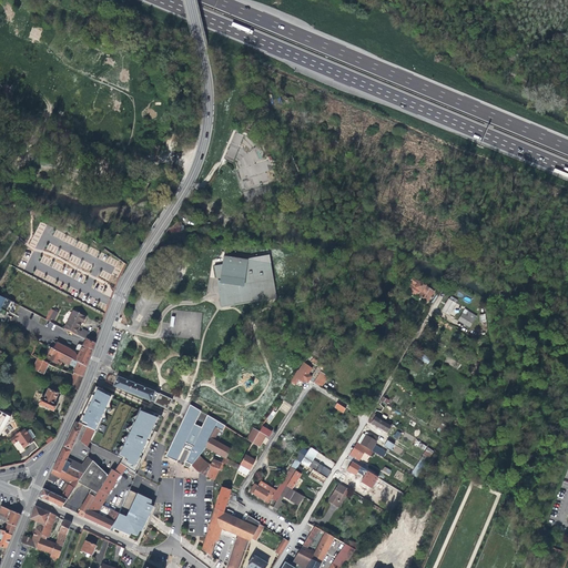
[(265,143),(269,150),(272,156),(276,154),(273,149),(270,141),(265,143)]
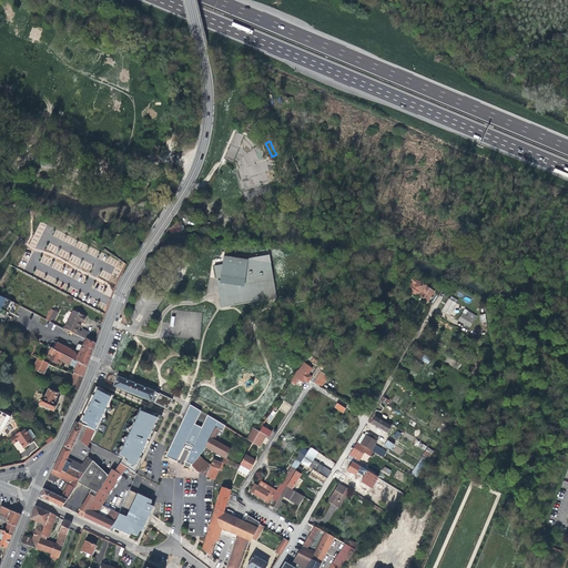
[(140,205),(140,209),(135,209),(130,209),(130,210),(124,209),(124,214),(129,214),(135,214),(135,217),(143,219),(143,214),(151,216),(153,212),(154,209),(145,204),(145,206),(140,205)]
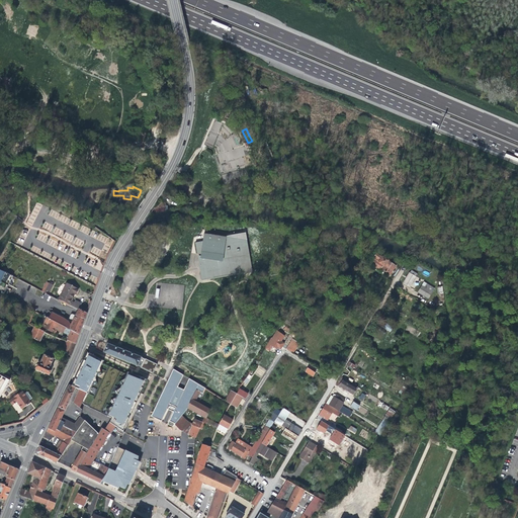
[(158,202),(150,214),(164,211),(166,211),(165,205),(166,205),(165,201),(158,202)]
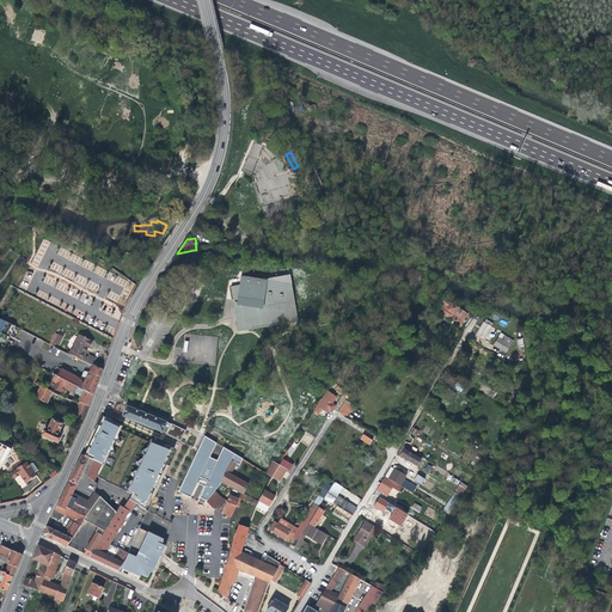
[(245,314),(245,318),(237,319),(238,330),(276,323),(276,324),(298,320),(293,287),(288,286),(288,282),(268,280),(240,275),(239,285),(231,286),(233,299),(237,300),(240,300),(240,303),(239,313),(245,314)]
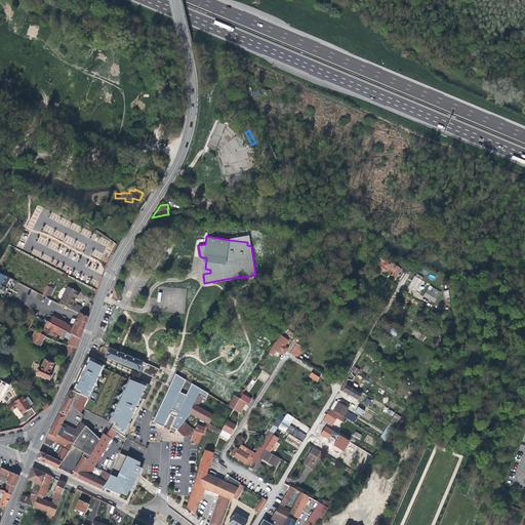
[(380,261),(376,268),(396,279),(398,275),(402,269),(381,256),(379,260),(380,261)]
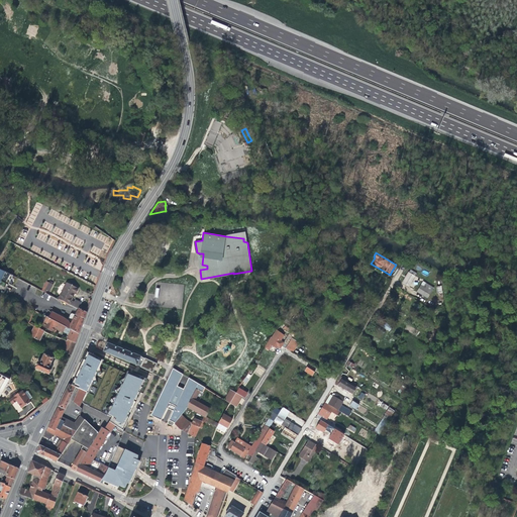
[(0,269),(0,293),(3,295),(10,282),(12,277),(13,276),(0,269)]
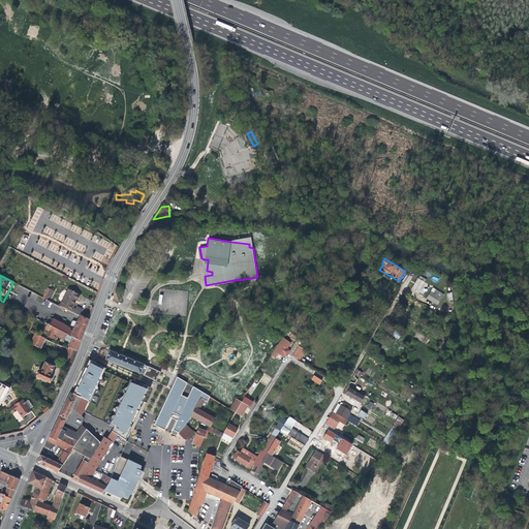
[(411,289),(418,293),(425,283),(417,278),(411,289)]
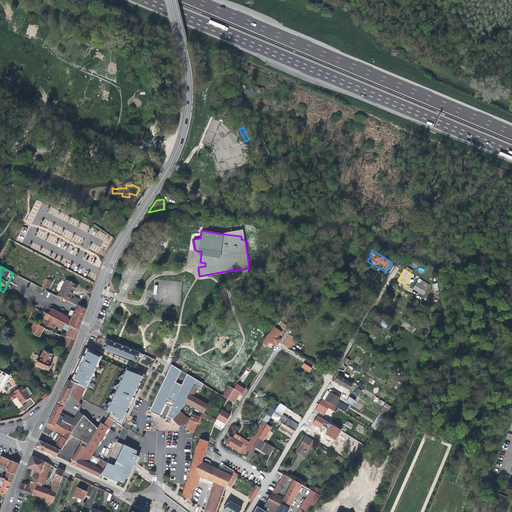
[(20,278),(12,274),(10,279),(18,283),(20,278)]
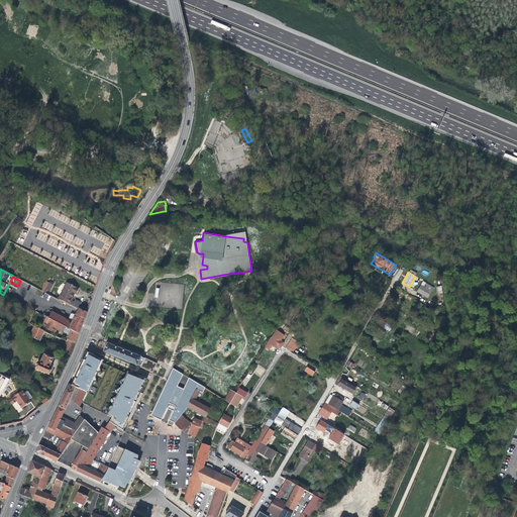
[(46,281),(41,290),(48,293),(53,284),(46,281)]
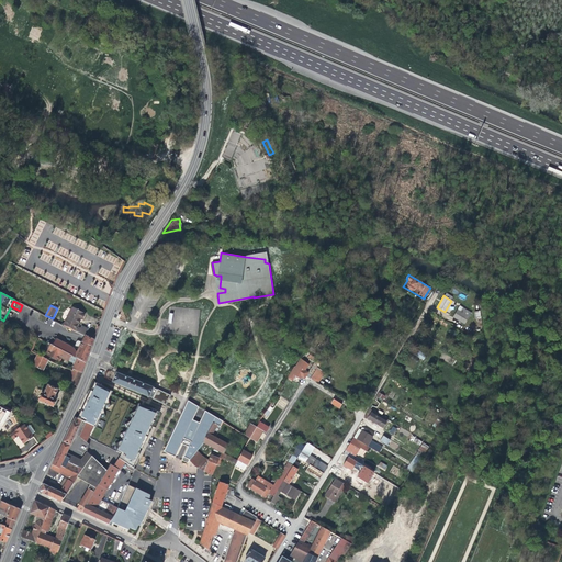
[(452,317),(464,324),(471,313),(459,305),(456,312),(452,317)]
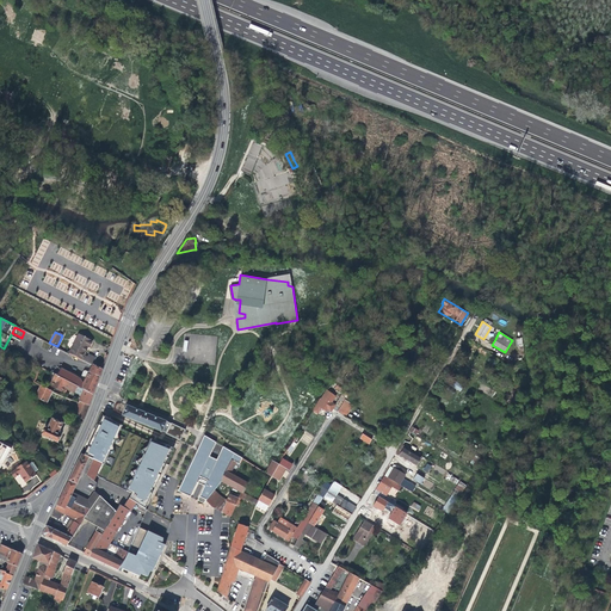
[(93,341),(79,334),(69,353),(81,359),(88,346),(90,347),(93,341)]
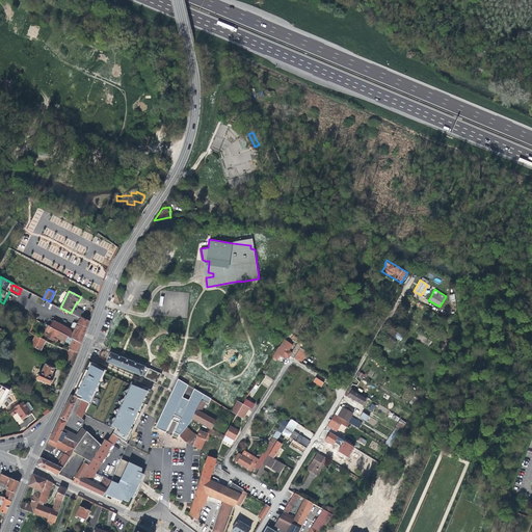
[(72,314),(80,318),(89,322),(90,319),(82,315),(84,312),(77,309),(76,311),(74,310),(72,314)]
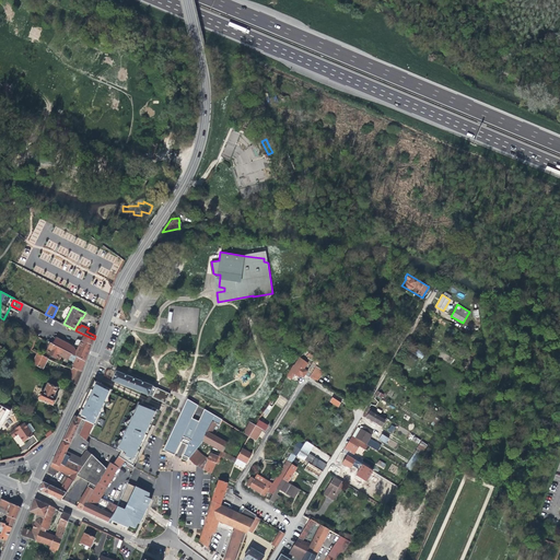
[(56,337),(53,345),(71,354),(77,357),(85,361),(90,349),(94,339),(84,335),(81,342),(77,340),(73,347),(56,337)]
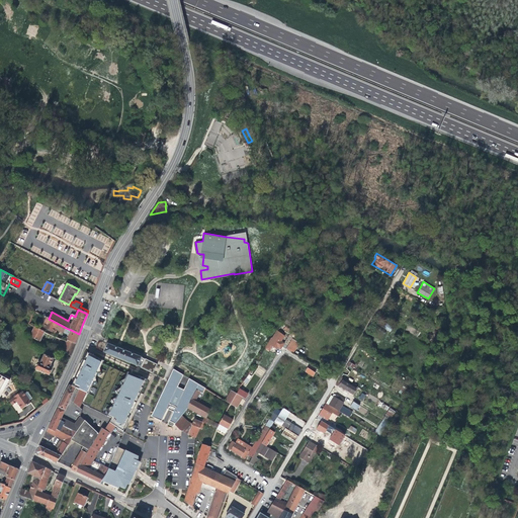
[(64,332),(66,328),(49,319),(47,324),(64,332)]
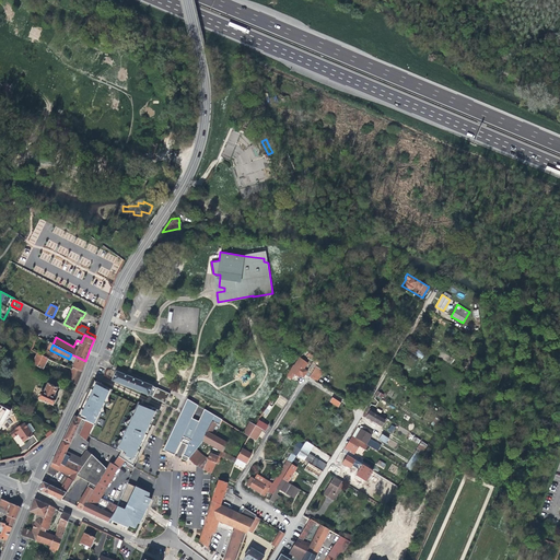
[(419,350),(415,354),(421,359),(424,354),(419,350)]
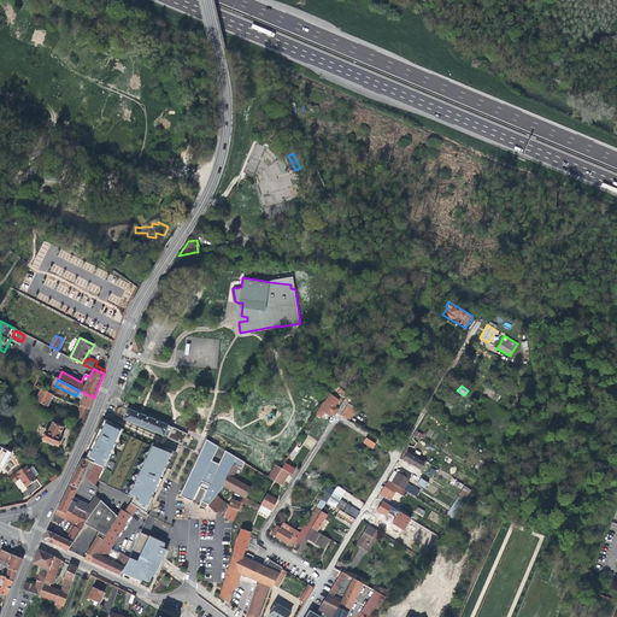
[(41,389),(36,400),(48,406),(53,395),(41,389)]
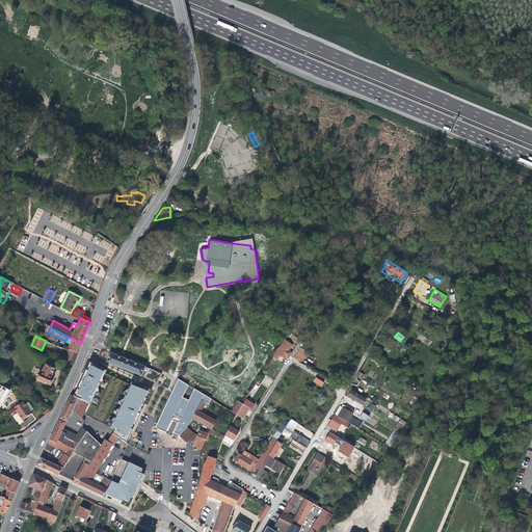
[(303,349),(311,339),(308,337),(303,343),(293,358),(301,363),(308,352),(303,349)]
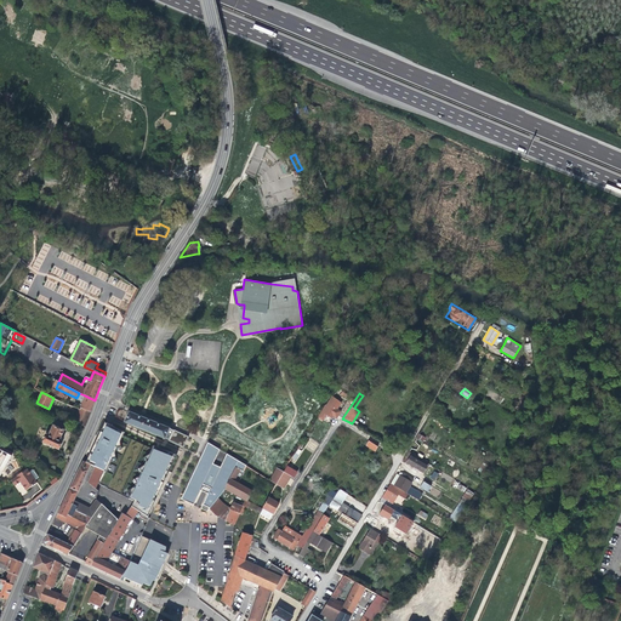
[(81,403),(80,408),(91,412),(92,408),(95,403),(95,400),(85,396),(81,403)]
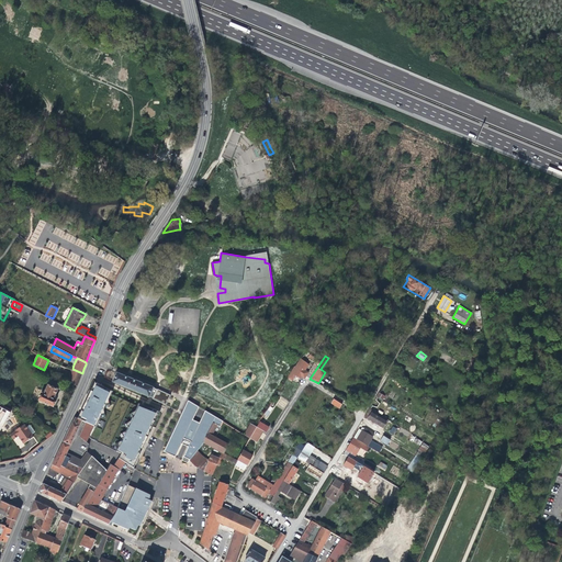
[(303,379),(304,379),(306,377),(303,374),(310,363),(305,360),(303,363),(302,363),(299,369),(298,369),(295,367),(288,379),(292,382),(295,377),(300,380),(301,377),(303,379)]
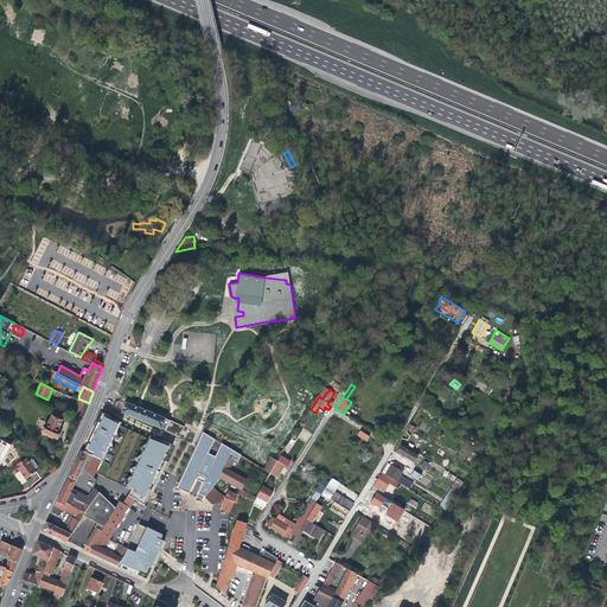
[(120,411),(166,430),(167,427),(170,420),(125,402),(112,396),(108,395),(103,403),(120,411)]
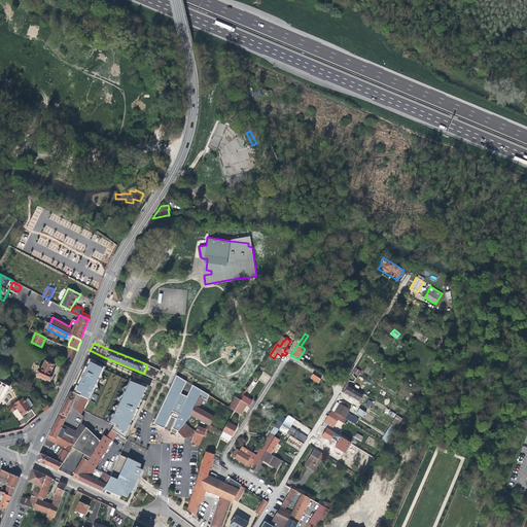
[(62,357),(72,362),(77,350),(68,346),(67,347),(66,347),(62,357)]
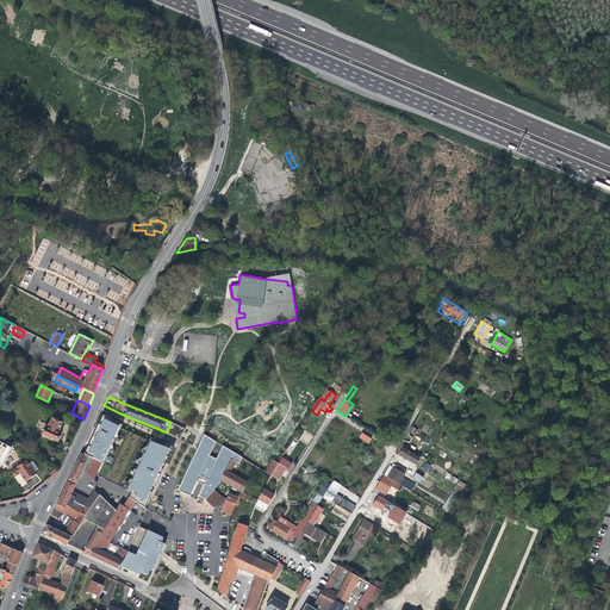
[(122,422),(103,414),(85,454),(93,458),(104,461),(122,422)]
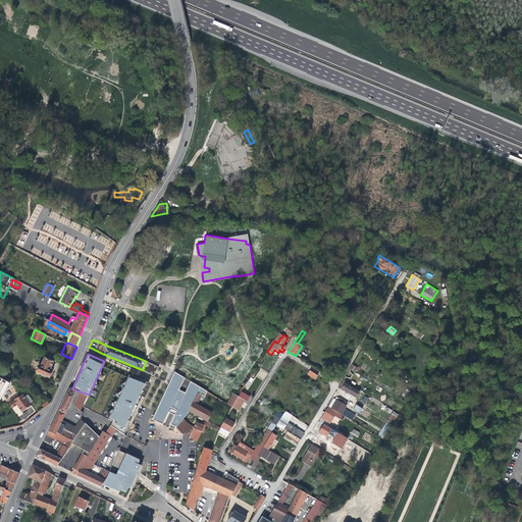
[(53,362),(45,358),(41,367),(39,366),(37,372),(49,378),(52,372),(49,371),(51,368),(53,362)]
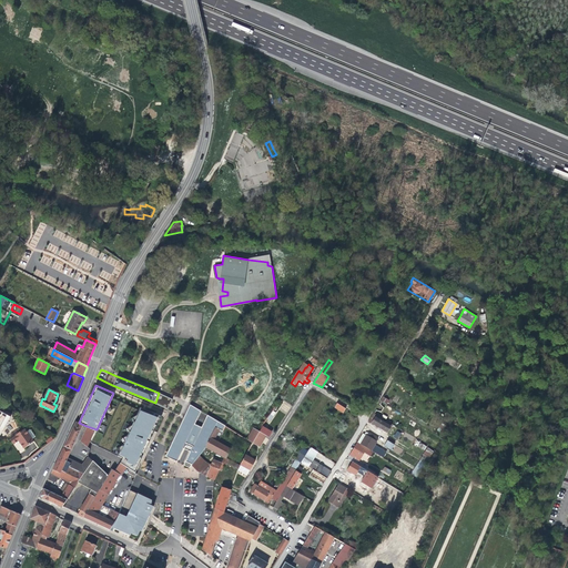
[(384,394),(381,401),(386,405),(387,405),(391,398),(384,394)]
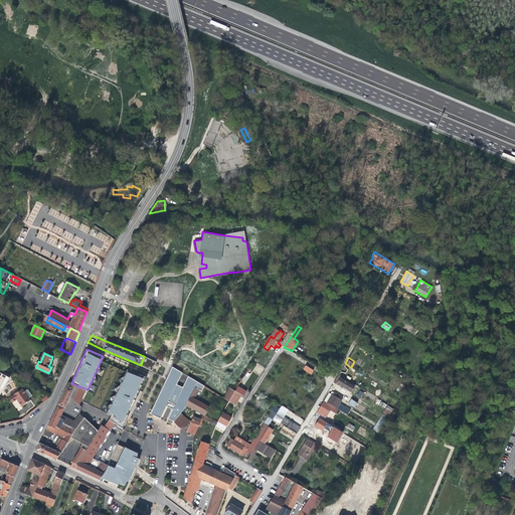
[(351,367),(350,367),(345,363),(343,365),(347,367),(345,370),(344,372),(355,379),(358,374),(353,371),(355,369),(351,367)]
